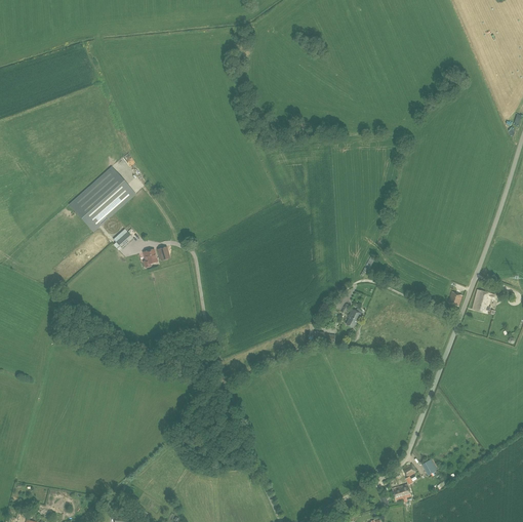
[(121,154),(129,164),(134,160),(127,150),(121,154)]
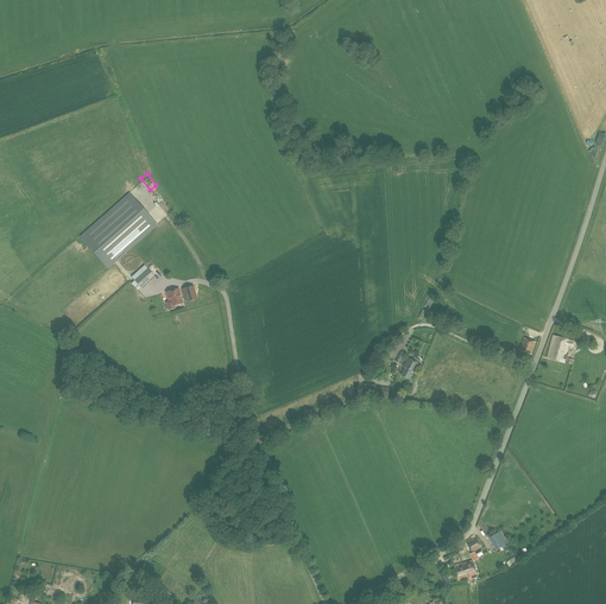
[(155,221),(127,190),(79,234),(100,259),(109,250),(114,256),(155,221)]
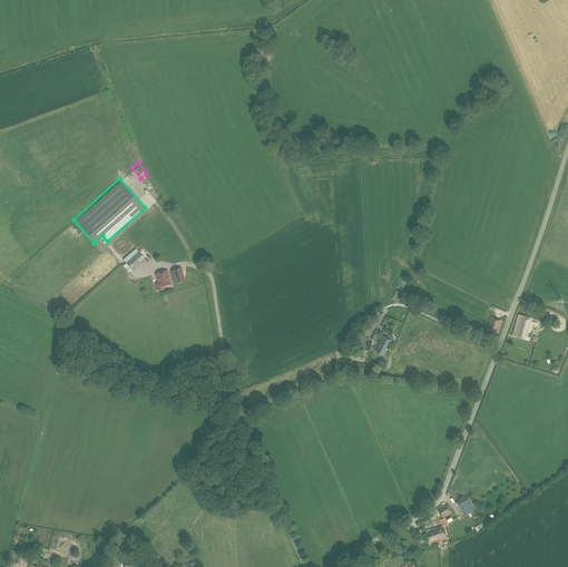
[(130,267),(140,260),(143,256),(136,248),(124,260),(130,267)]
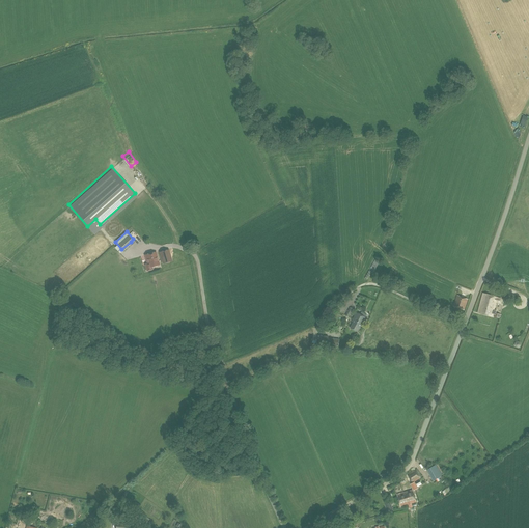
[(166,247),(158,249),(161,260),(169,258),(166,247)]
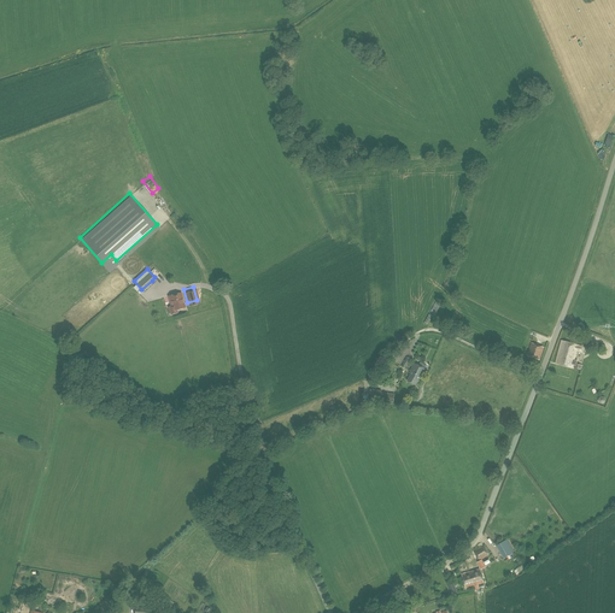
[(169,311),(175,308),(174,306),(183,304),(179,289),(167,293),(169,302),(167,304),(169,311)]
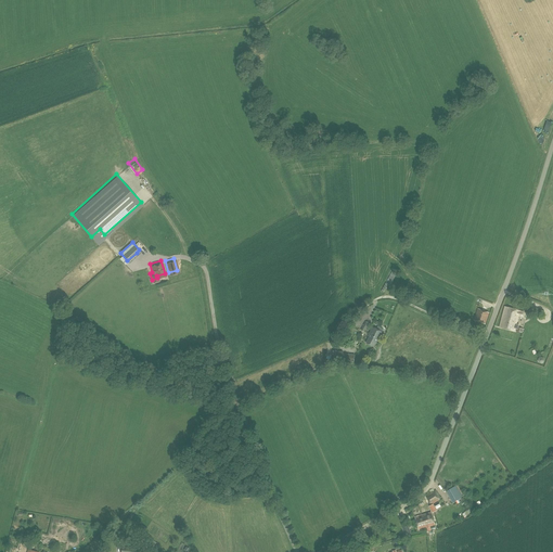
[(521,313),(522,309),(517,308),(517,307),(503,304),(498,324),(512,328),(513,325),(516,326),(515,329),(522,330),(523,326),(516,324),(517,321),(514,321),(516,312),(521,313)]
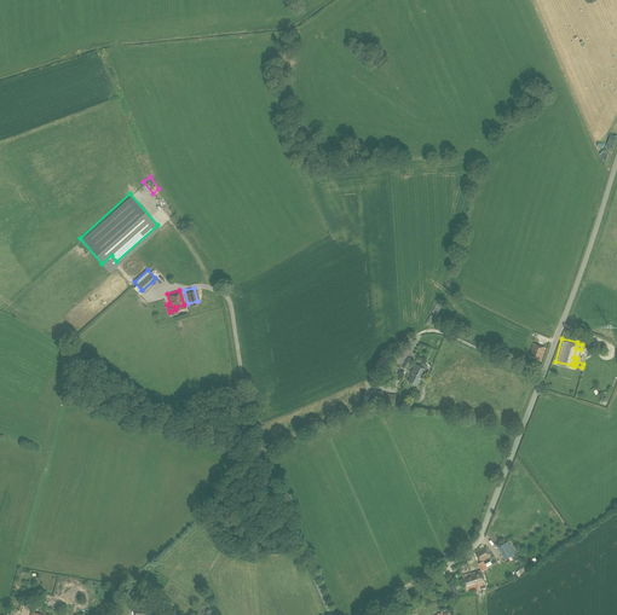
[(538,358),(543,346),(531,341),(526,353),(538,358)]
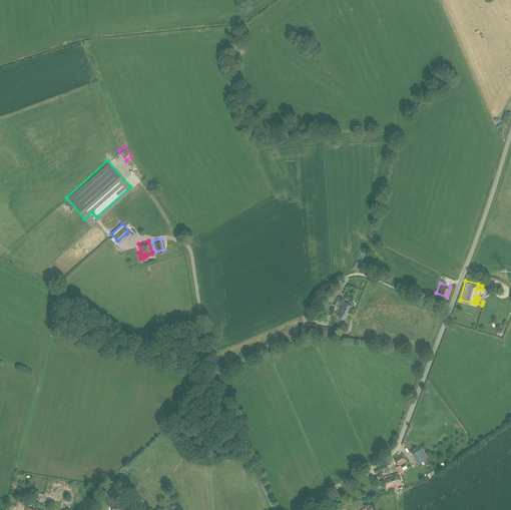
[(349,311),(352,304),(343,300),(339,308),(340,309),(337,314),(343,318),(347,310),(349,311)]
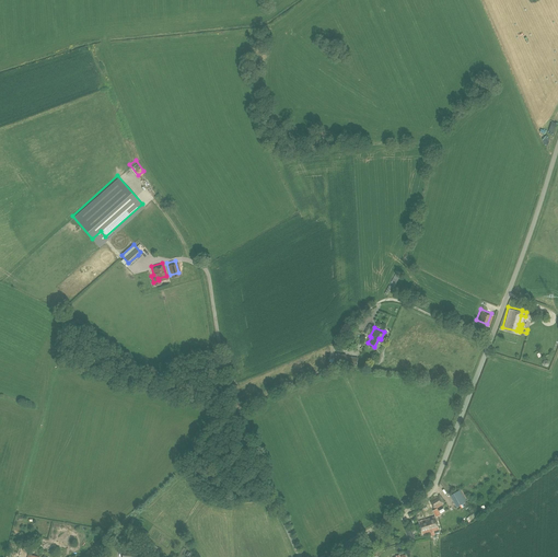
[(355,362),(356,355),(344,354),(344,352),(334,351),(333,360),(355,362)]
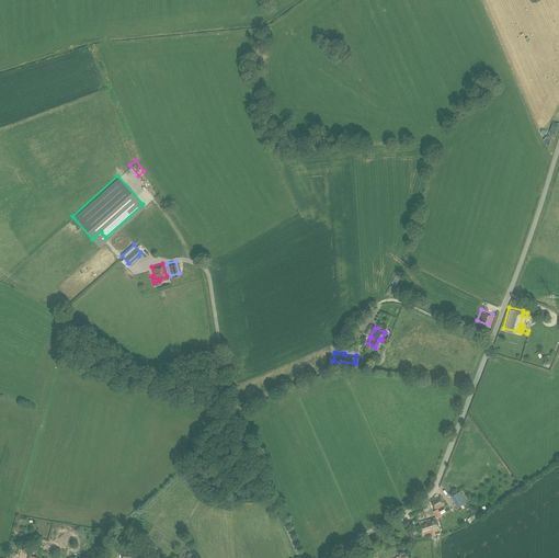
[(459,487),(449,492),(456,504),(466,499),(459,487)]
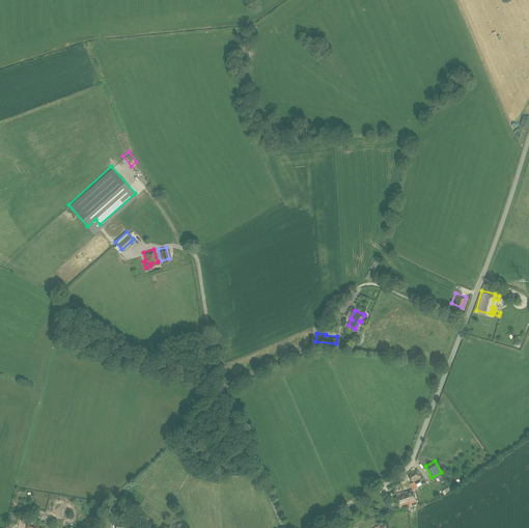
[(411,479),(420,474),(415,466),(406,471),(411,479)]
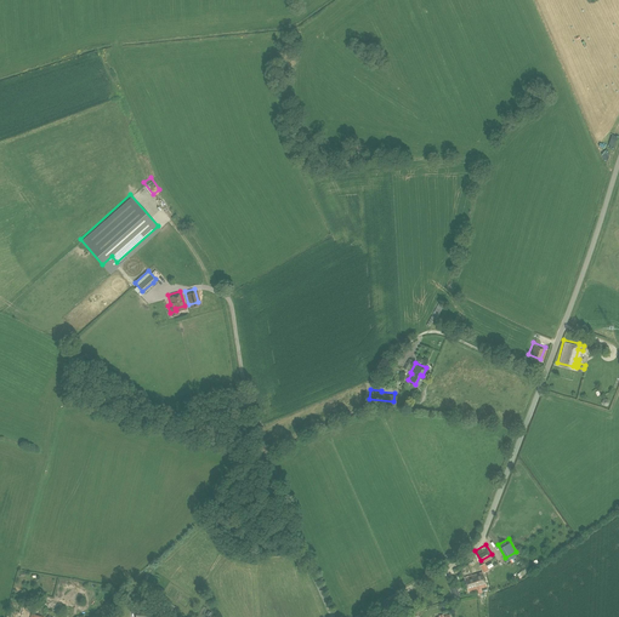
[(466,588),(484,583),(481,569),(463,575),(466,588)]
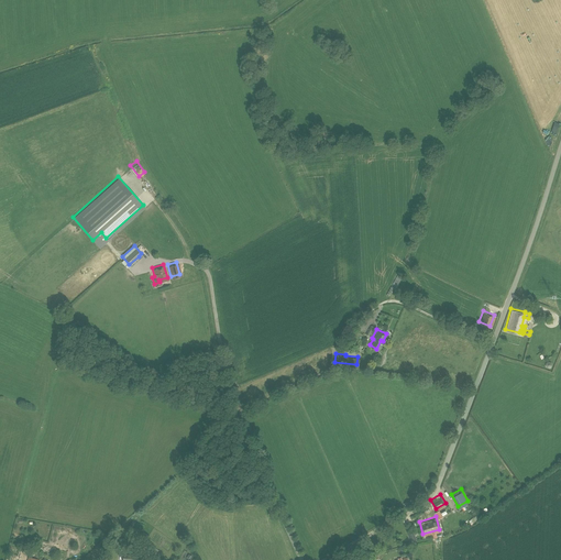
[(413,529),(406,531),(409,540),(415,538),(413,529)]
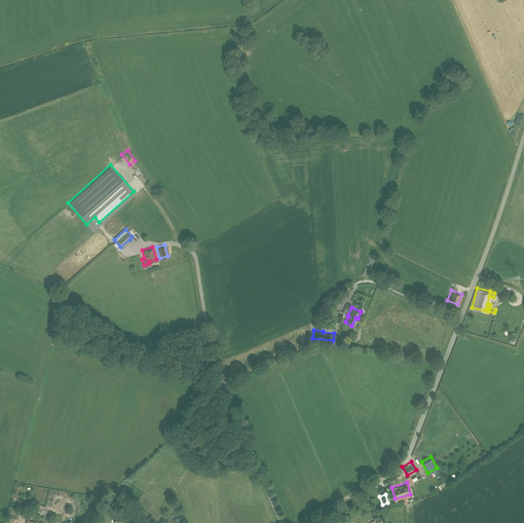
[(14,522),(21,522),(24,512),(19,511),(14,522)]
